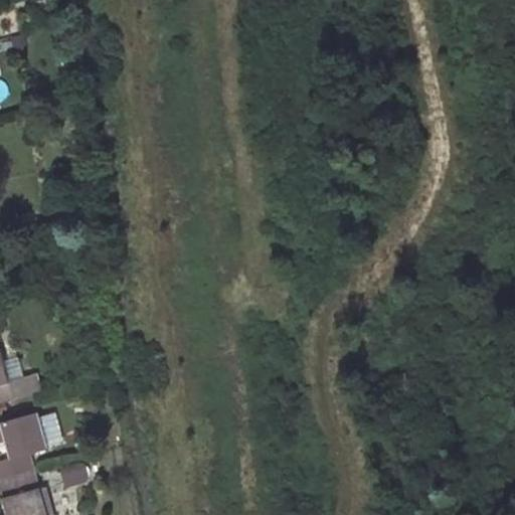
[(0,402),(38,392),(33,373),(23,376),(9,380),(4,361),(0,347),(0,402)]
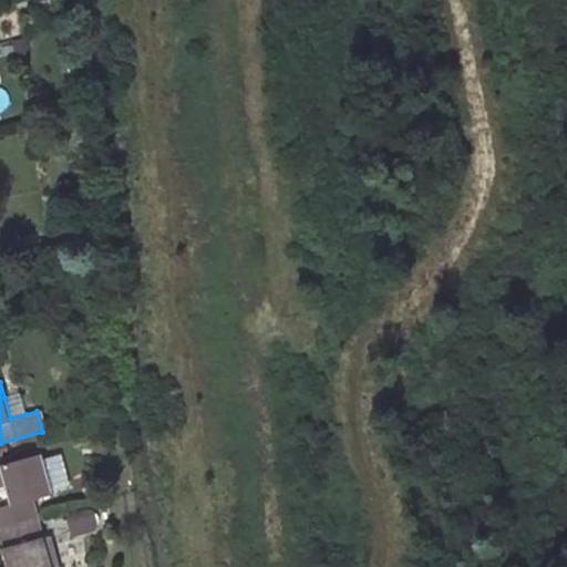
[(19,393),(4,398),(10,419),(26,414),(19,393)]
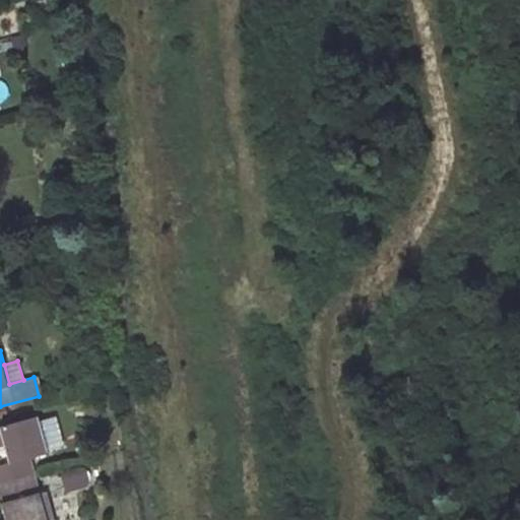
[(33,410),(3,419),(5,425),(35,416),(33,410)]
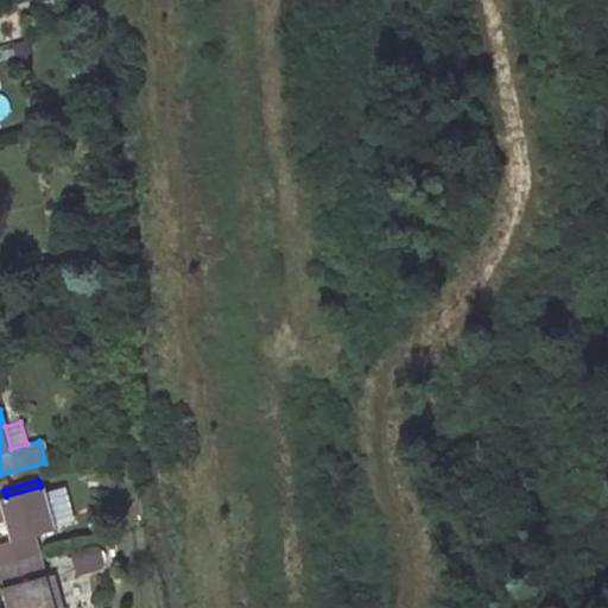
[(6,496),(0,498),(0,521),(7,520),(13,540),(0,543),(0,565),(42,555),(36,534),(56,529),(56,526),(46,491),(45,486),(40,487),(6,496)]
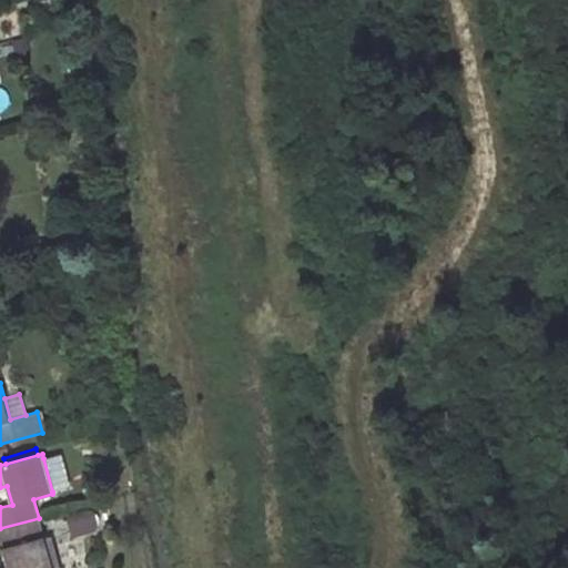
[(59,454),(43,458),(52,492),(69,487),(59,454)]
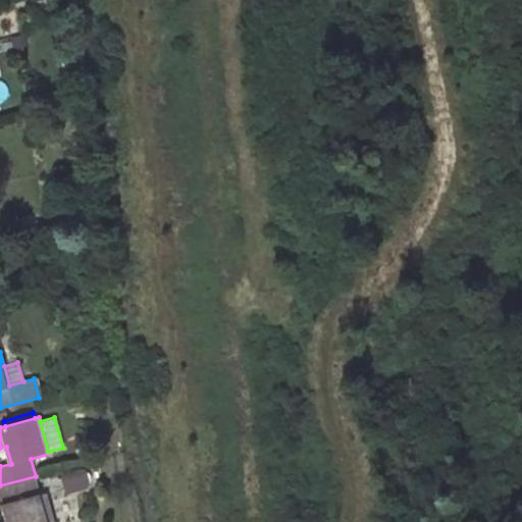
[(90,484),(91,480),(91,477),(88,471),(84,469),(79,469),(61,473),(66,493),(87,487),(90,484)]
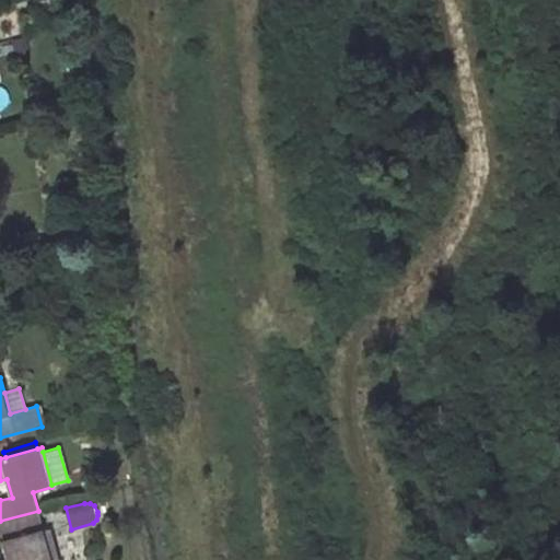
[(50,559),(38,511),(0,521),(0,527),(3,540),(9,559),(4,559),(50,559)]
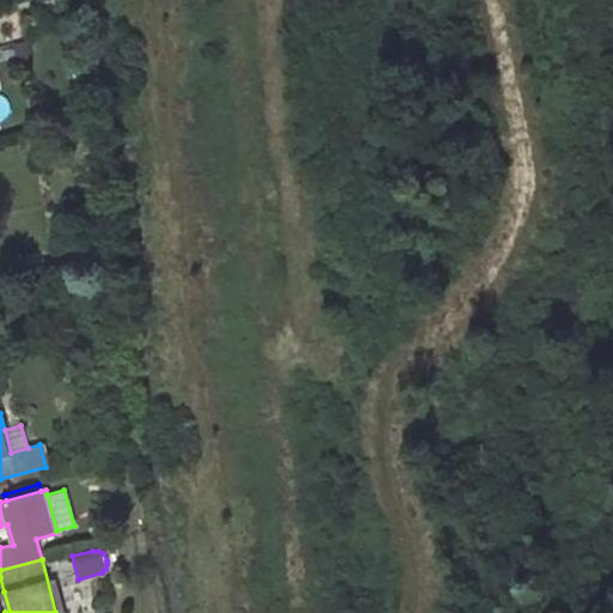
All buildings are outlined.
